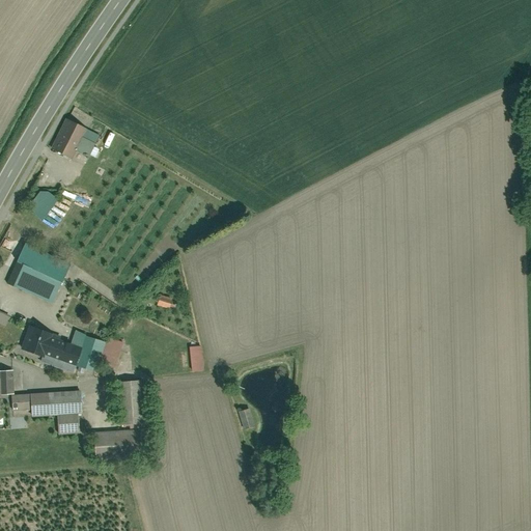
[(70,115),(52,145),(71,156),(77,145),(87,128),(88,126),(70,115)]
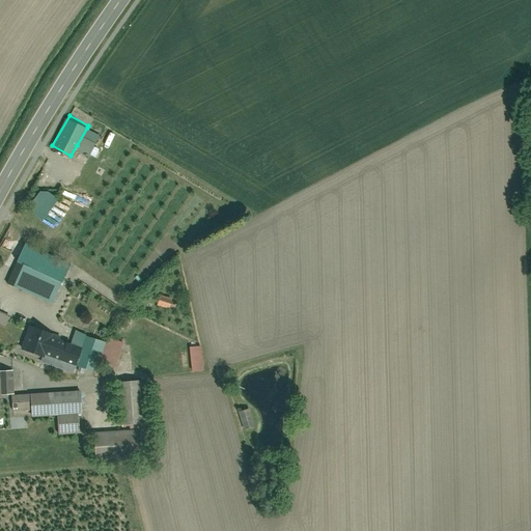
[(77,145),(90,154),(101,135),(87,128),(77,145)]
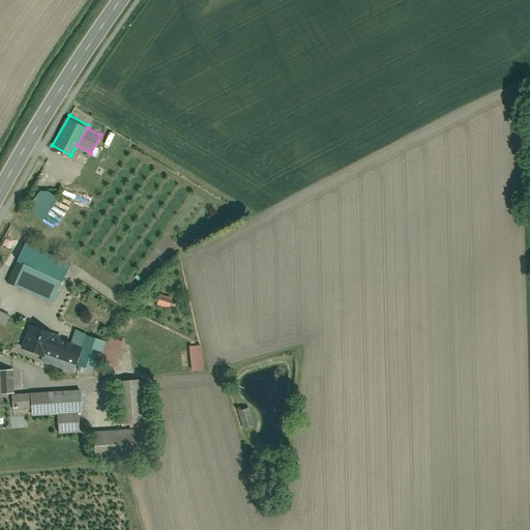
[(58,198),(42,186),(29,206),(43,216),(58,198)]
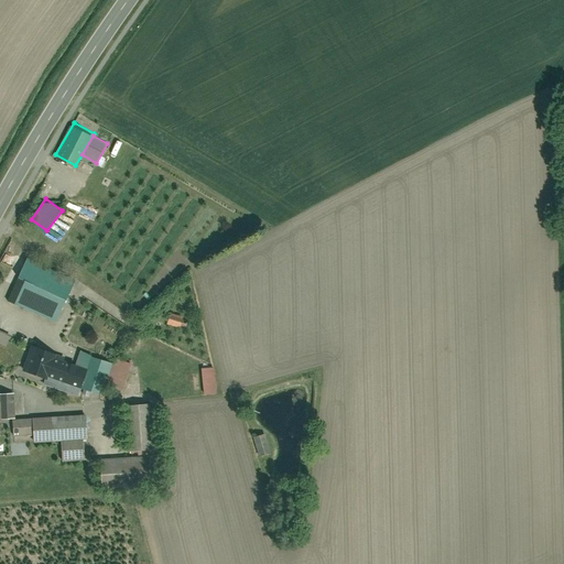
[(75,279),(28,255),(19,272),(66,295),(75,279)]
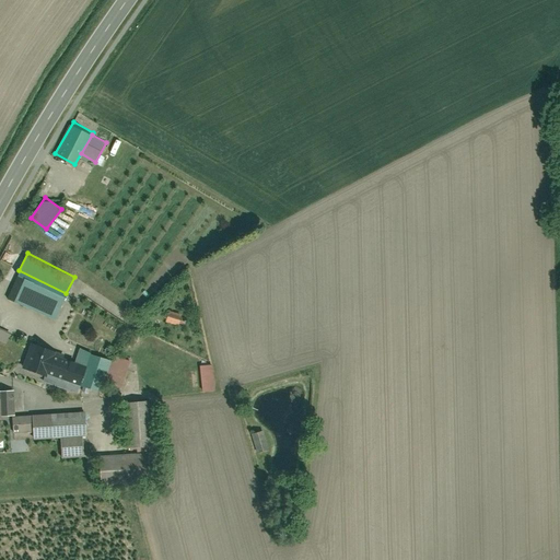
[(66,293),(19,270),(7,294),(54,318),(66,293)]
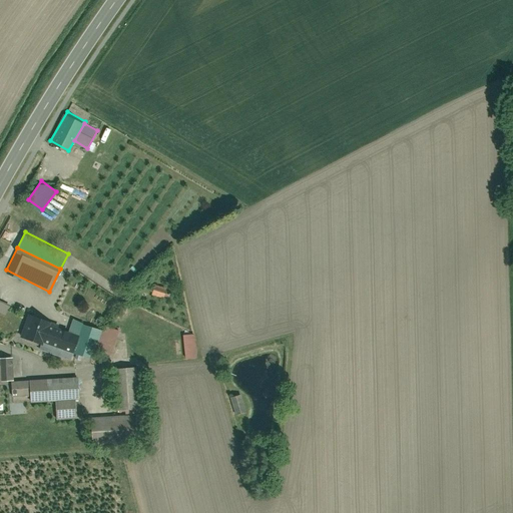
[(166,288),(155,284),(152,294),(162,298),(166,288)]
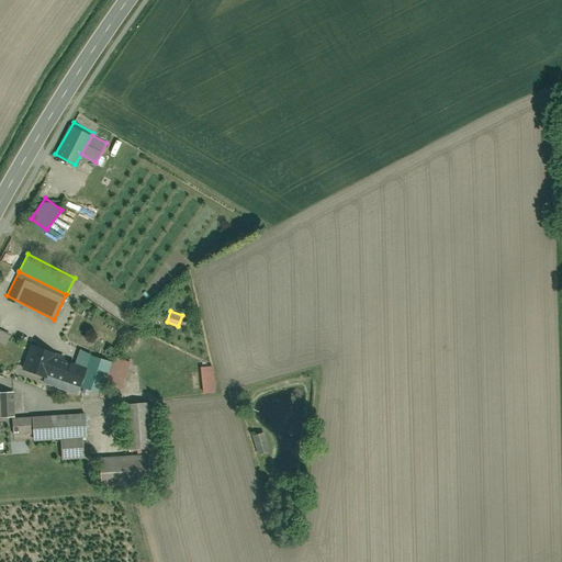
[(0,343),(7,346),(11,334),(0,329),(0,343)]
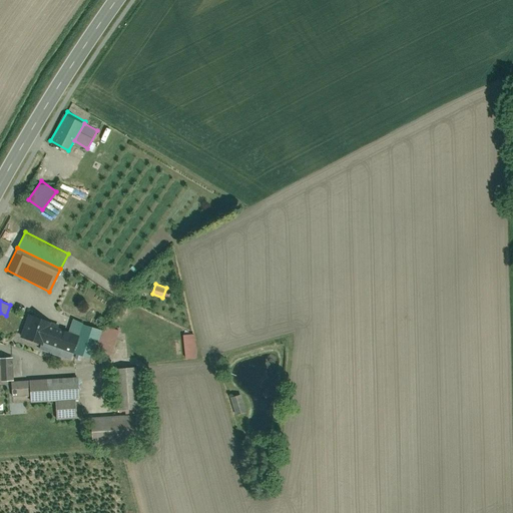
[(49,321),(30,314),(22,336),(41,343),(49,321)]
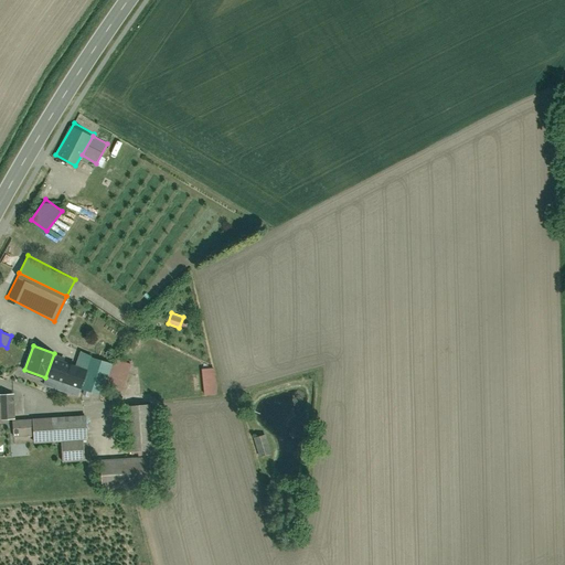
[(93,353),(82,350),(77,362),(88,365),(93,353)]
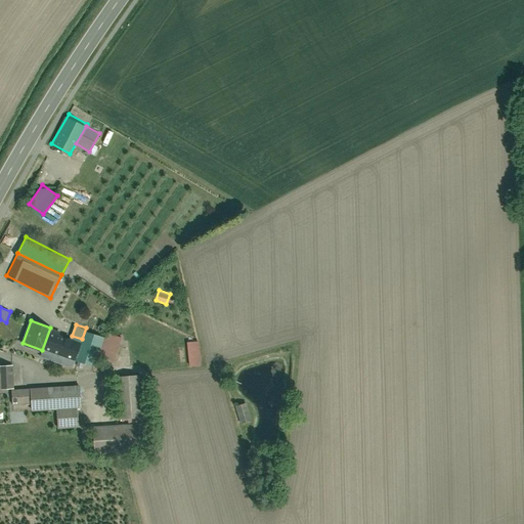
[(40,356),(71,367),(75,358),(82,339),(72,336),(50,328),(42,350),(40,356)]
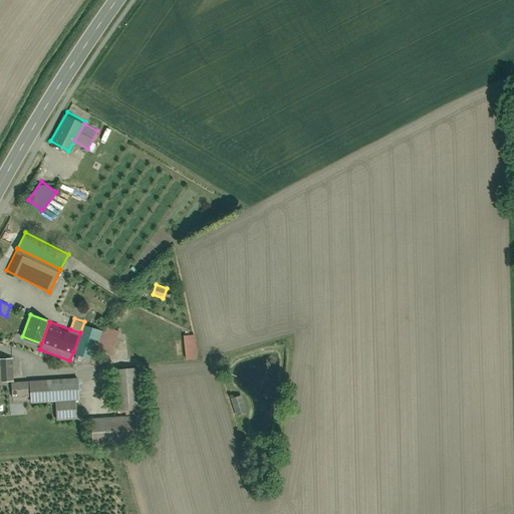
[(90,357),(101,328),(84,321),(80,332),(73,351),(90,357)]
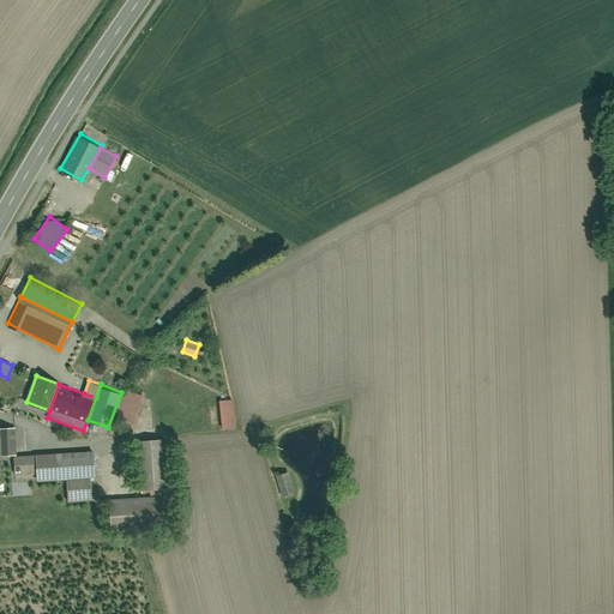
[(126,399),(142,404),(145,395),(128,390),(126,399)]
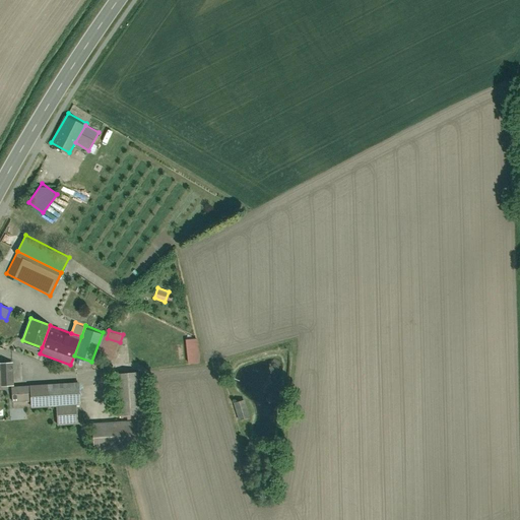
[(198,337),(186,338),(188,363),(200,362),(198,337)]
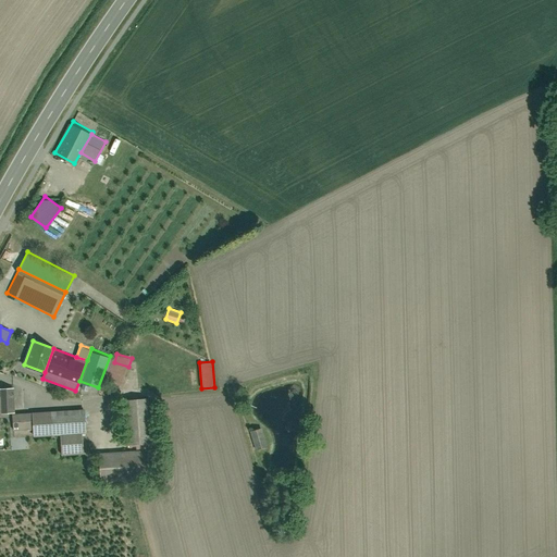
[(15,410),(13,387),(0,387),(0,391),(0,395),(2,412),(15,410)]
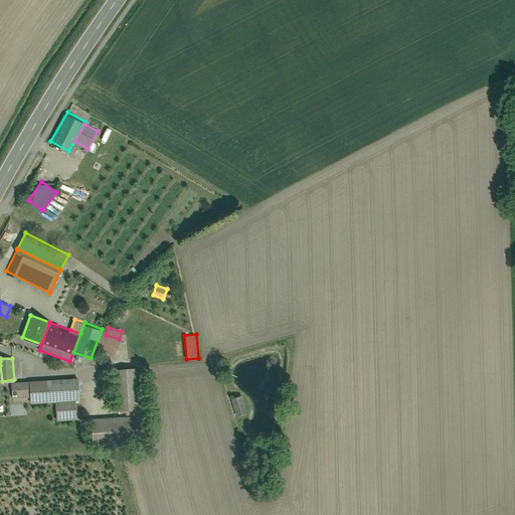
[(140,367),(117,368),(120,409),(143,408),(140,367)]
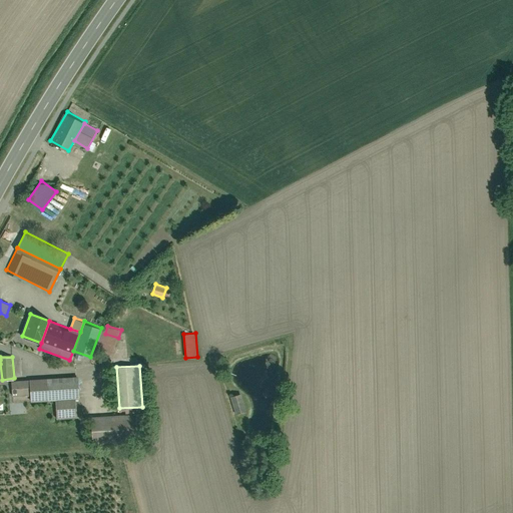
[(78,376),(31,380),(32,393),(32,401),(56,399),(75,398),(79,398),(78,376)]
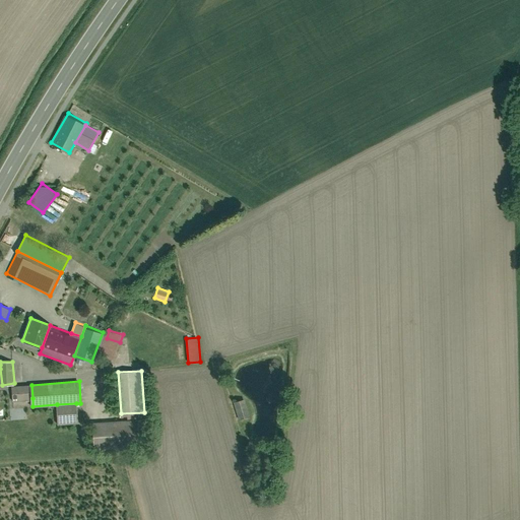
[(12,400),(33,398),(31,385),(11,386),(12,400)]
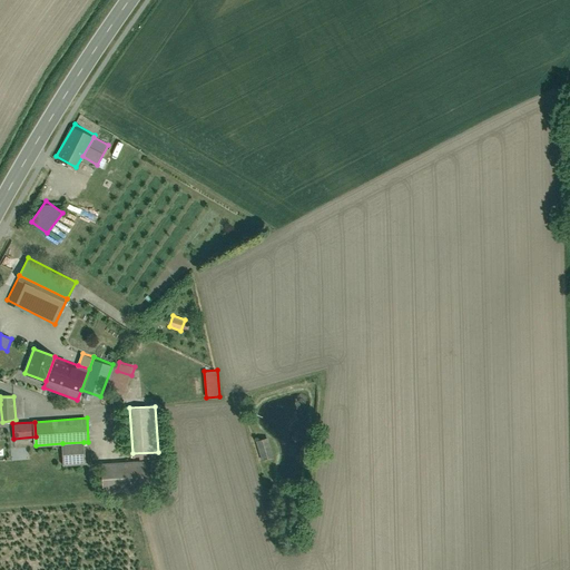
[(84,442),(62,443),(64,464),(85,462),(84,442)]
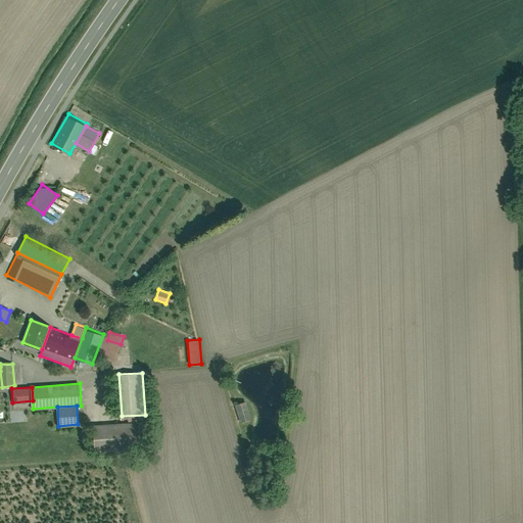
[(139,423),(95,425),(96,454),(140,450),(139,423)]
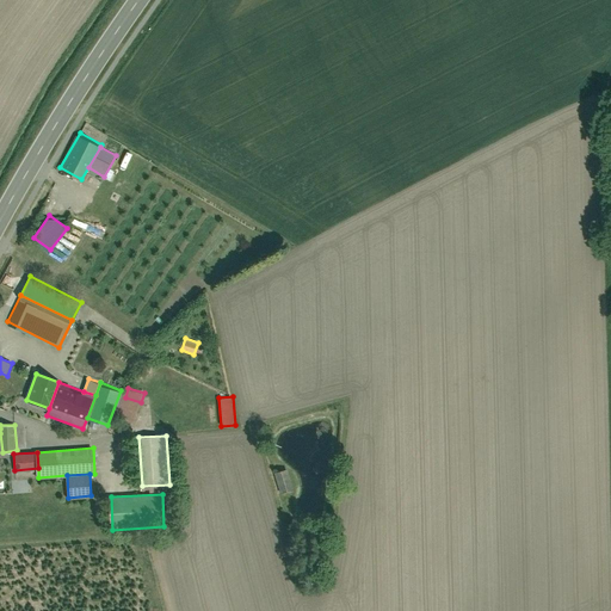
All buildings are outlined.
